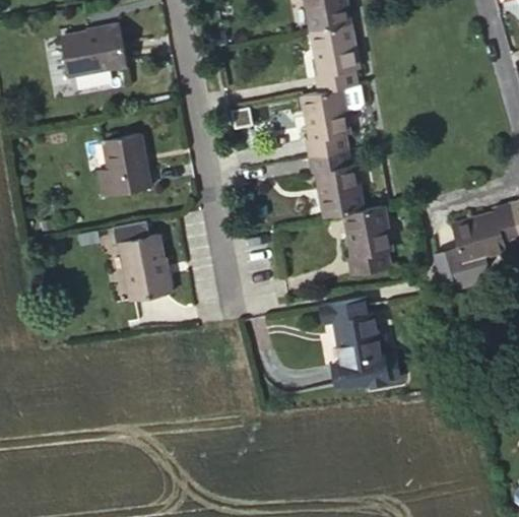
[(304,0),(310,33),(348,24),(343,0),(304,0)]
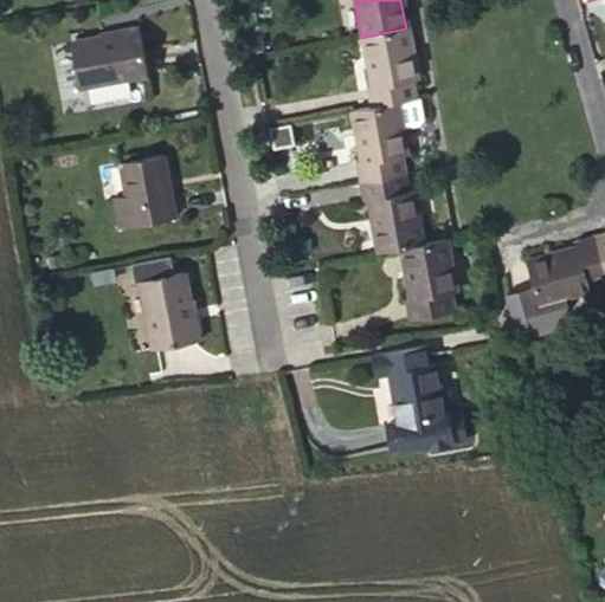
[(368,109),(396,104),(413,101),(410,82),(416,79),(406,28),(361,38),(371,86),(364,89),(368,109)]
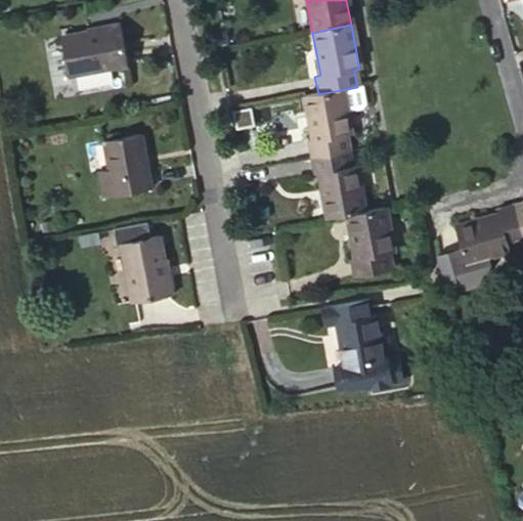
[(68,77),(127,64),(120,26),(101,29),(102,32),(61,40),(68,77)]
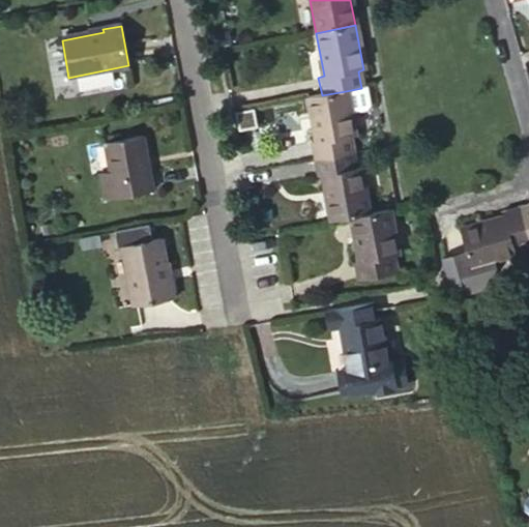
[(217,36),(219,47),(228,45),(226,35),(217,36)]
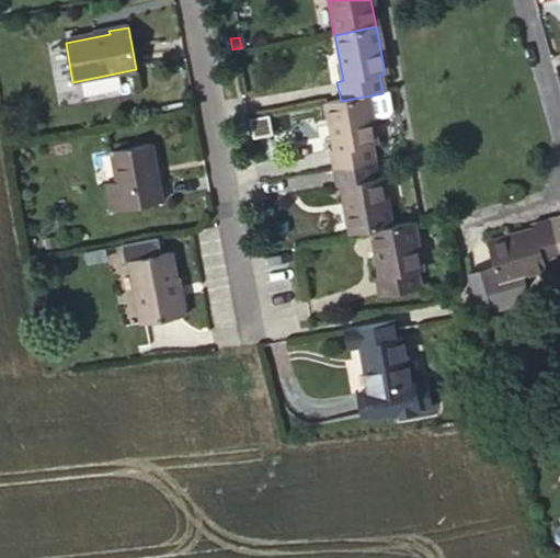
[(391,113),(387,92),(366,97),(370,122),(389,117),(391,113)]
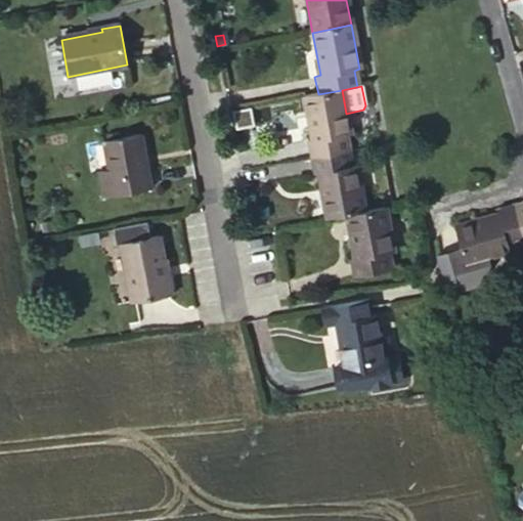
[(309,158),(347,149),(344,134),(350,133),(346,114),(342,90),(318,94),(303,97),(311,141),(306,142),(309,158)]
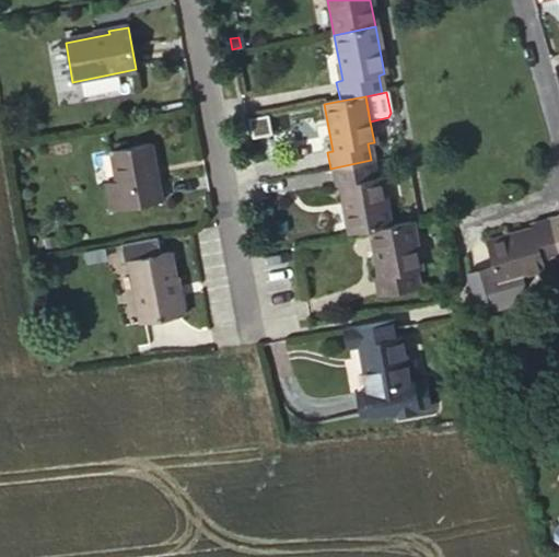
[(108,212),(160,202),(150,146),(112,152),(116,182),(104,184),(108,212)]
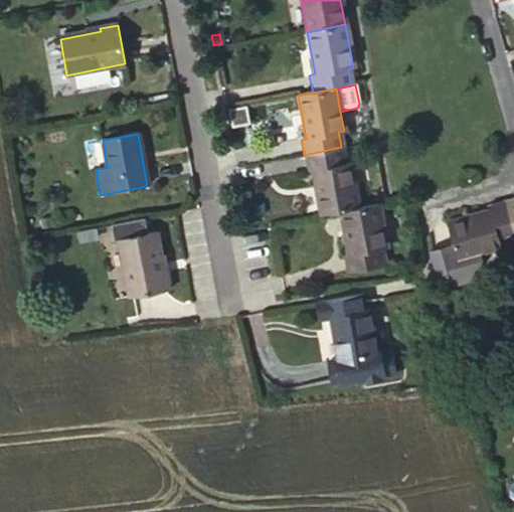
[(312,172),(321,215),(341,211),(358,209),(350,163),(344,164),(341,147),(304,155),(307,173),(312,172)]
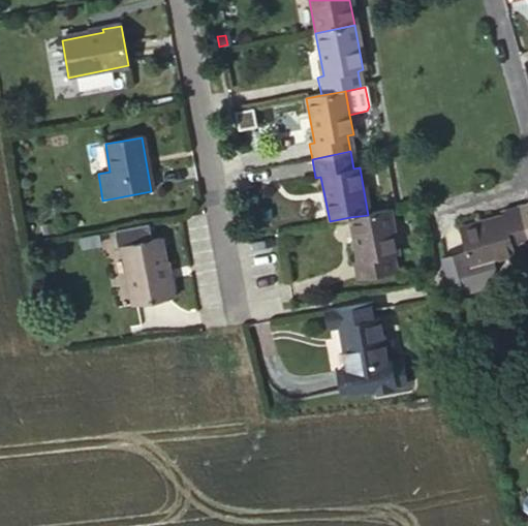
[(527,205),(517,208),(527,245),(527,205)]
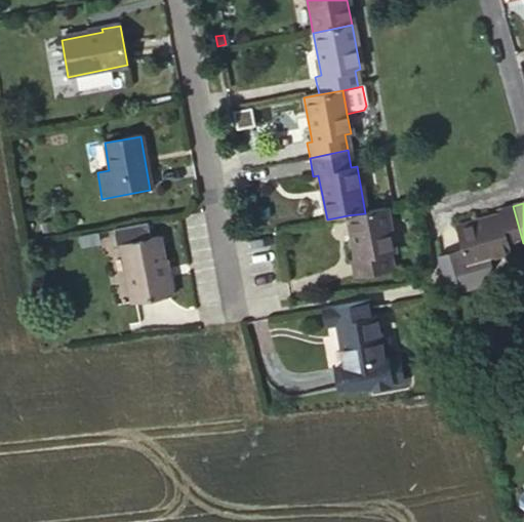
[(523,243),(513,206),(495,210),(496,214),(453,227),(461,254),(465,266),(511,253),(510,247),(523,243)]
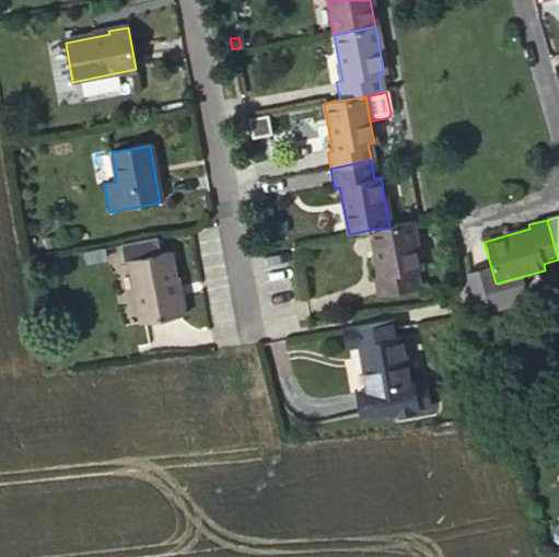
[(421,271),(412,223),(389,228),(371,230),(380,277),(373,279),(377,298),(417,290),(415,273),(421,271)]
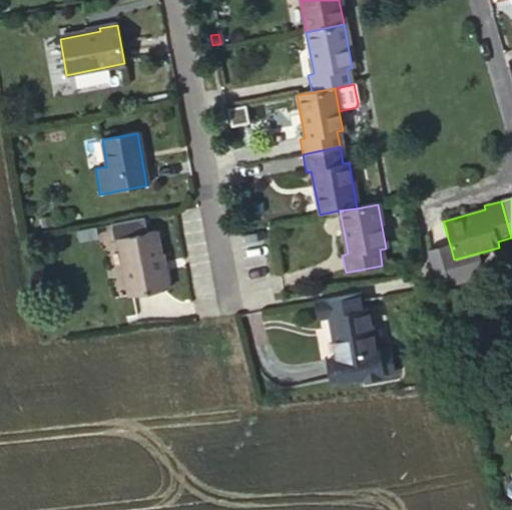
[(143,218),(110,224),(113,240),(146,234),(143,218)]
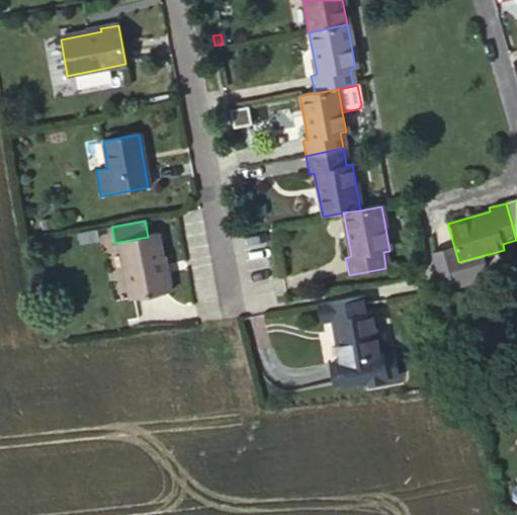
[(95,230),(78,233),(79,242),(97,239),(95,230)]
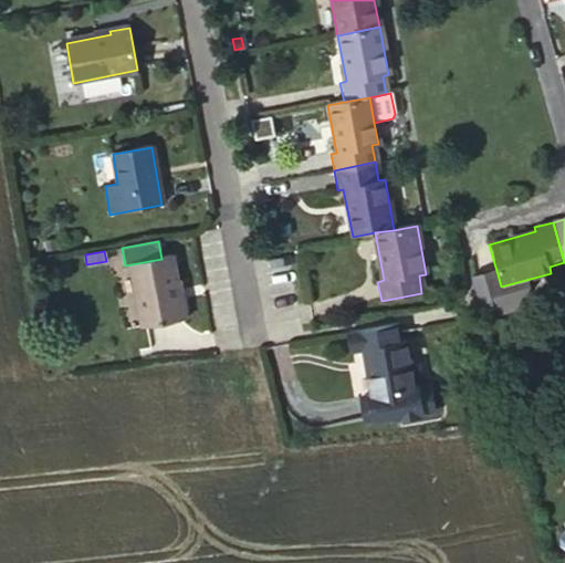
[(140,329),(187,320),(182,300),(179,300),(171,257),(161,259),(129,264),(140,329)]
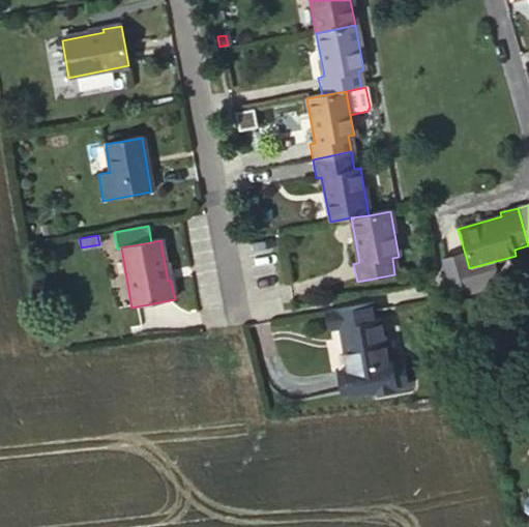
[(372,304),(321,314),(324,329),(339,327),(347,371),(336,373),(341,394),(407,382),(402,359),(386,362),(378,319),(375,320),(372,304)]
